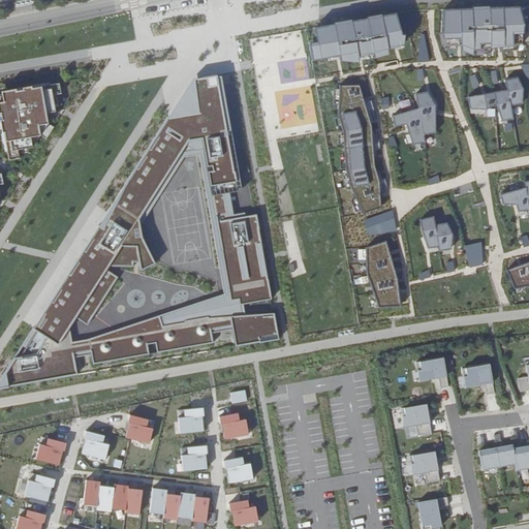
[(314,36),(318,61),(353,54),(354,59),(373,56),(372,49),(389,45),(390,49),(403,45),(403,42),(414,40),(409,10),(399,12),(398,10),(387,12),(389,19),(371,22),(370,18),(350,22),(352,29),(314,36)]
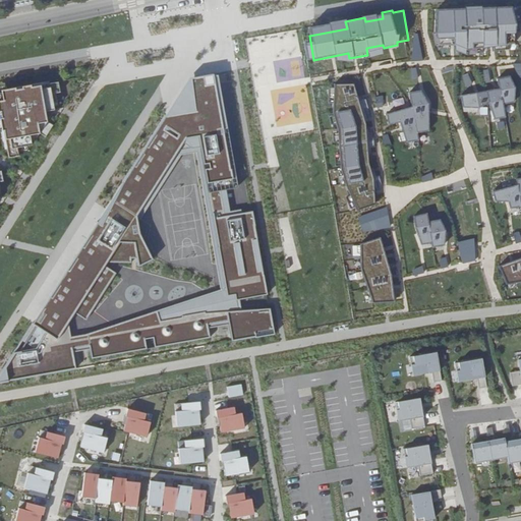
[(520,11),(439,11),(439,40),(464,40),(464,45),(497,45),(497,41),(520,41),(520,11)]
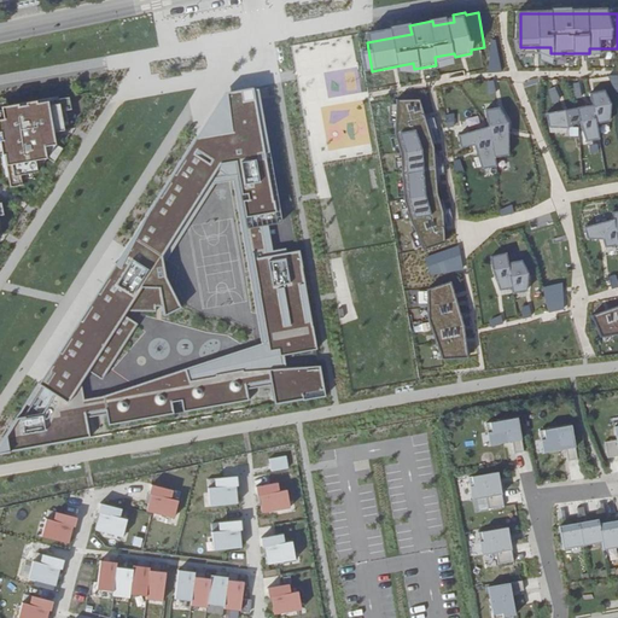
[(283,222),(258,89),(255,89),(254,87),(235,91),(225,98),(232,135),(203,136),(141,232),(149,237),(138,254),(126,245),(100,285),(56,369),(60,373),(50,391),(38,384),(0,442),(0,454),(91,438),(86,414),(105,410),(108,425),(249,400),(246,385),(270,380),(275,406),(325,396),(320,366),(286,372),(190,384),(83,397),(80,383),(88,371),(101,378),(139,320),(127,312),(130,305),(157,309),(158,303),(165,303),(164,314),(188,305),(174,275),(168,249),(221,167),(232,164),(237,163),(268,351),(314,344),(315,350),(318,349),(299,250),(272,255),(266,256),(261,226),(267,225),(283,222)]
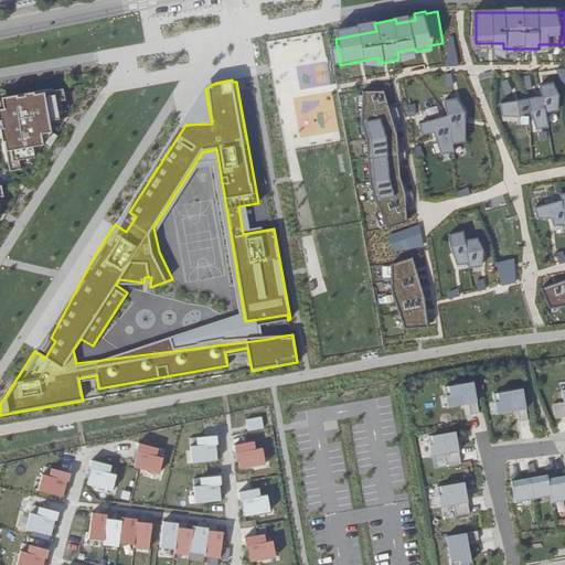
[(507,94),(514,91),(509,80),(501,83),(507,94)]
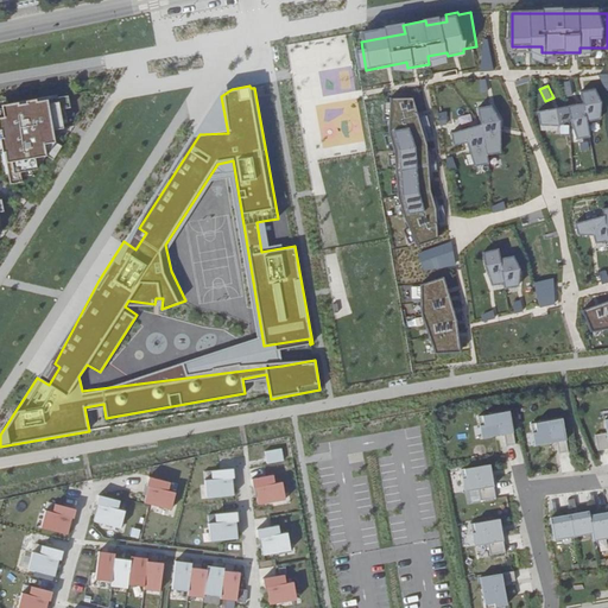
[(591,102),(549,108),(550,121),(577,118),(580,139),(593,137),(591,121),(607,119),(603,88),(590,89),(591,102)]
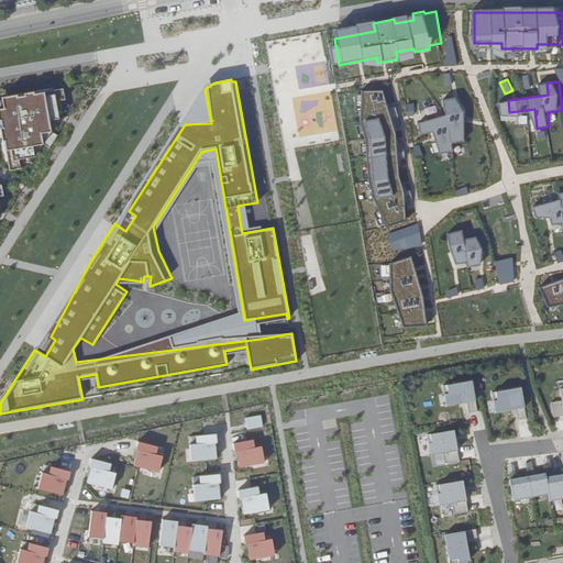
[(205,89),(214,83),(203,85),(114,223),(125,231),(135,216),(129,211),(185,124),(211,123),(205,89)]
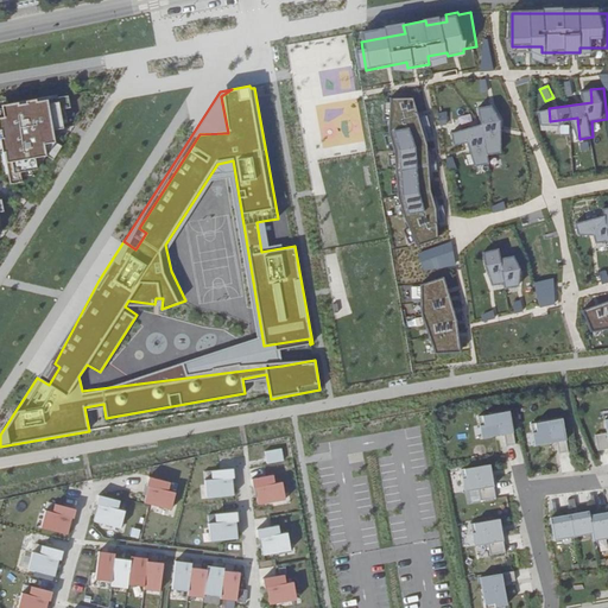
[(57,95),(1,105),(4,116),(0,116),(0,137),(7,175),(10,175),(11,185),(24,183),(21,172),(38,170),(36,158),(46,154),(54,159),(62,146),(55,141),(54,131),(64,128),(61,109),(70,108),(69,96),(58,97),(57,95)]
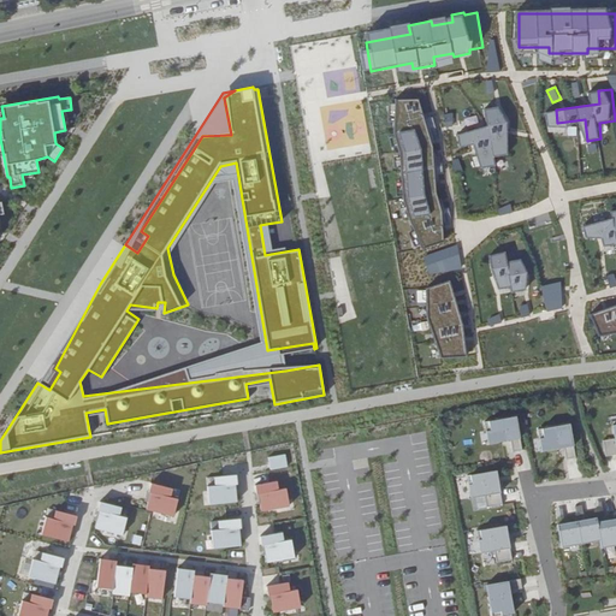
[(431,119),(428,96),(398,100),(396,117),(395,132),(403,172),(408,208),(428,247),(456,240),(444,200),(442,164),(432,130),(431,119)]
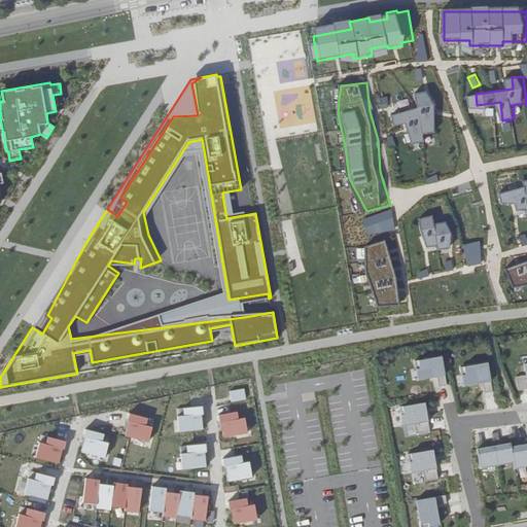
[(432,85),(420,89),(423,103),(395,110),(398,123),(414,118),(420,140),(432,137),(430,130),(443,127),(432,85)]
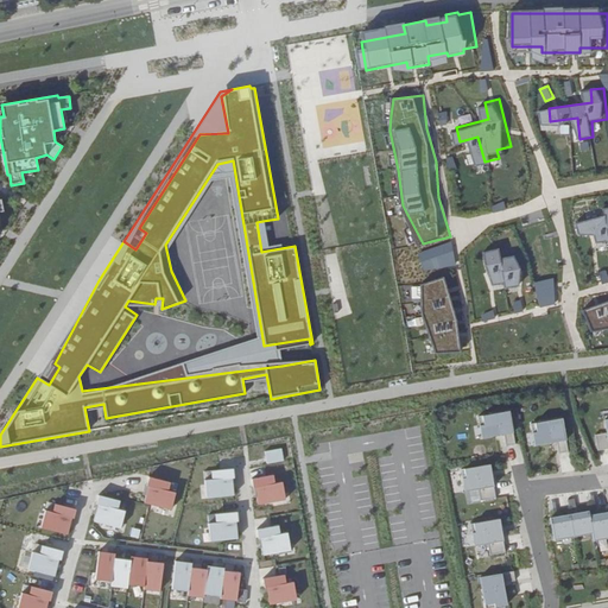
[(279,349),(310,344),(309,339),(264,346),(233,160),(228,162),(260,347),(187,378),(282,366),(279,349)]
